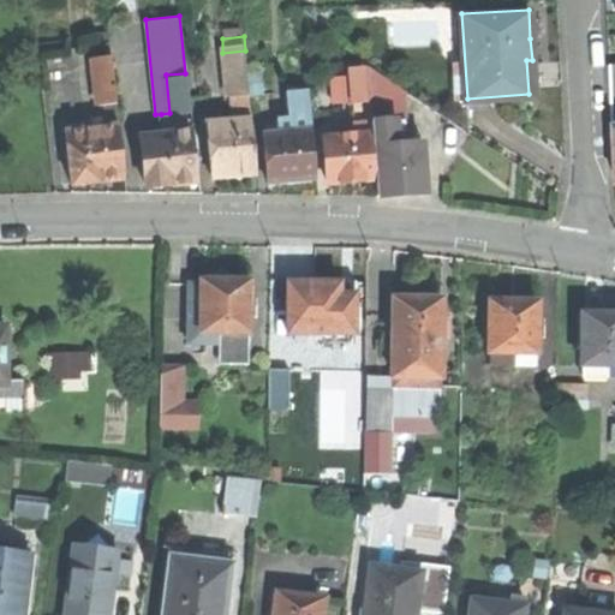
[(227,102),(249,101),(245,51),(222,53),(227,102)]
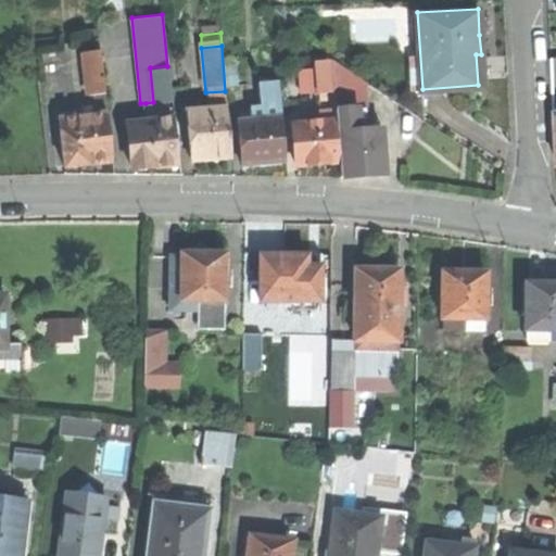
[(87,95),(103,92),(99,49),(83,51),(87,95)]
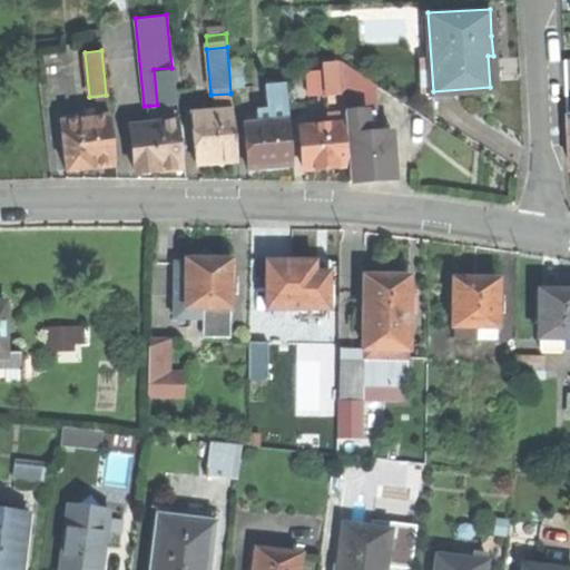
[(323,62),(325,96),(343,95),(341,61),(323,62)]
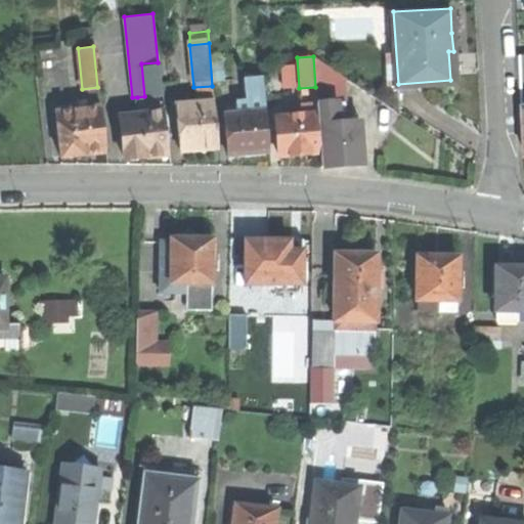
[(141,63),(144,96),(161,95),(158,62),(141,63)]
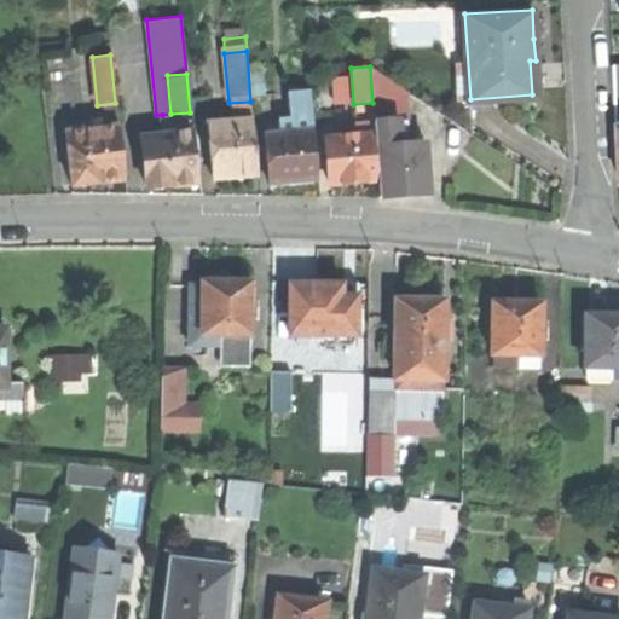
[(287,90),(290,123),(295,123),(296,132),(313,129),(311,87),(287,90)]
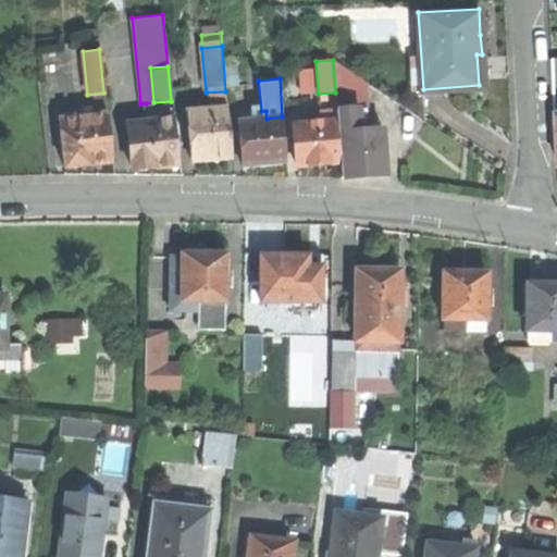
[(318,94),(320,121),(336,120),(336,109),(335,93),(318,94)]
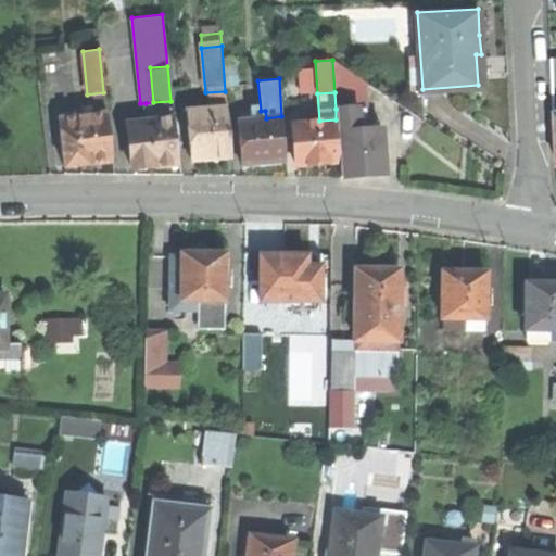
[(146,103),(148,122),(173,118),(171,101),(153,102),(146,103)]
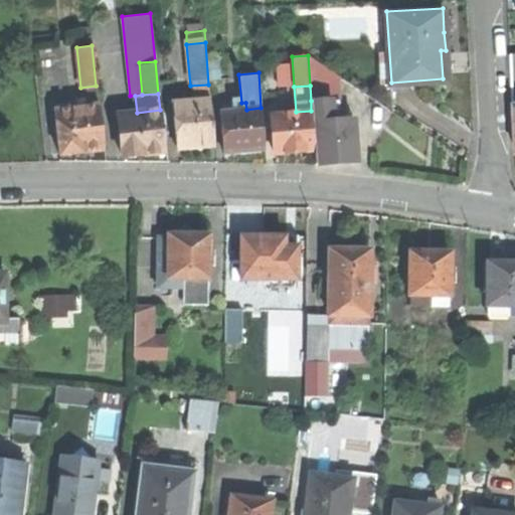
[(191,147),(213,146),(209,98),(172,101),(176,149),(191,147)]
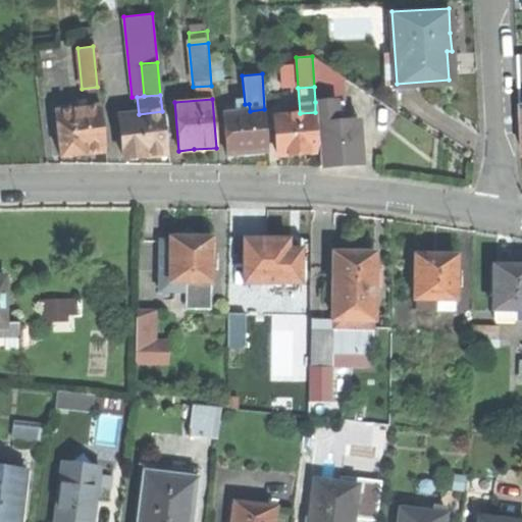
[(342,100),(315,102),(315,112),(316,125),(326,124),(325,117),(343,116),(342,100)]
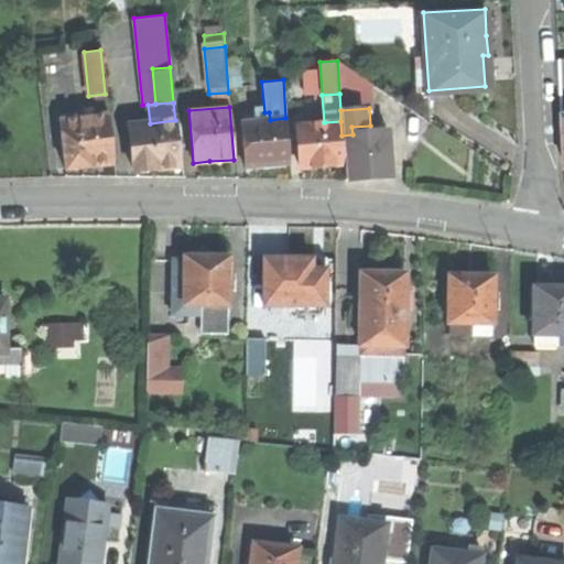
[(58,120),(63,167),(87,165),(112,163),(107,116),(84,118),(84,110),(66,112),(66,120),(58,120)]
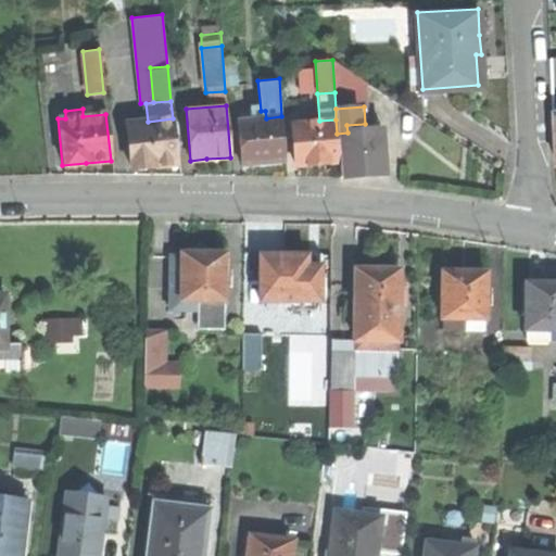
[(240,113),(241,119),(266,118),(265,111),(261,111),(240,113)]
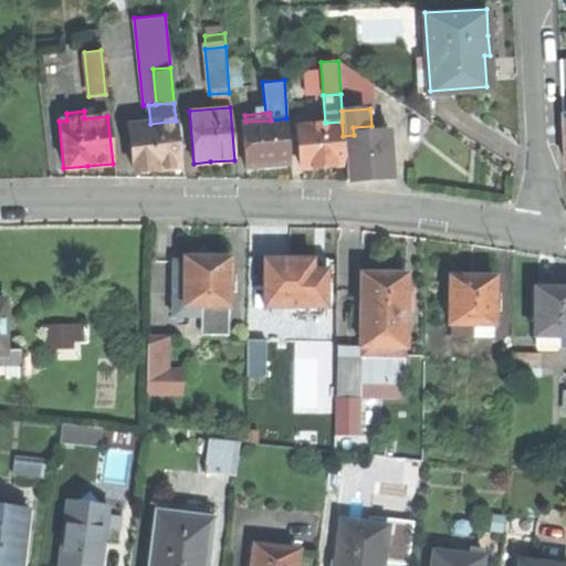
[(242,123),(245,167),(266,165),(291,164),(286,118),(271,121),(245,122),(242,123)]
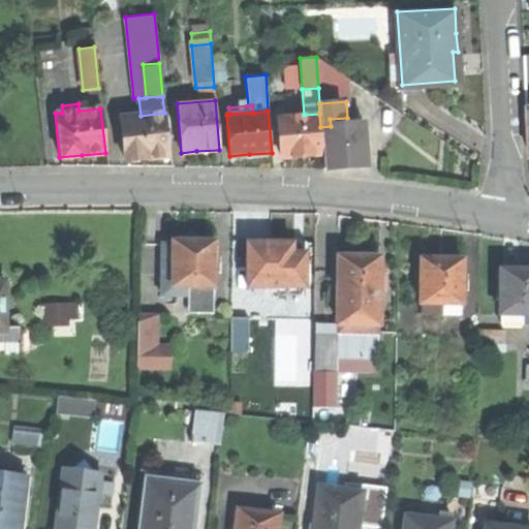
[(121,117),(125,158),(144,156),(167,154),(164,113),(141,116),(121,117)]
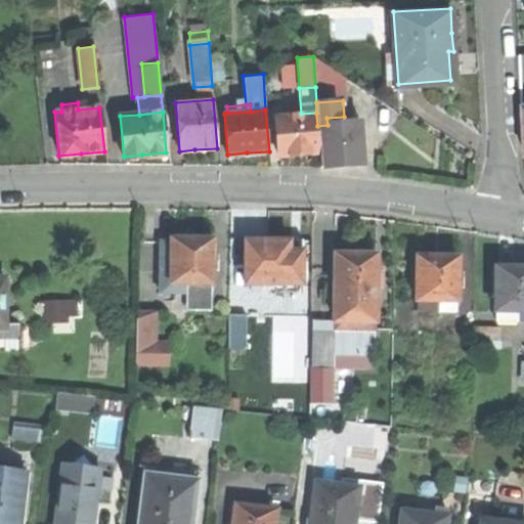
[(299,154),(319,153),(317,126),(316,113),(301,114),(277,115),(278,129),(279,143),(280,155),(299,154)]
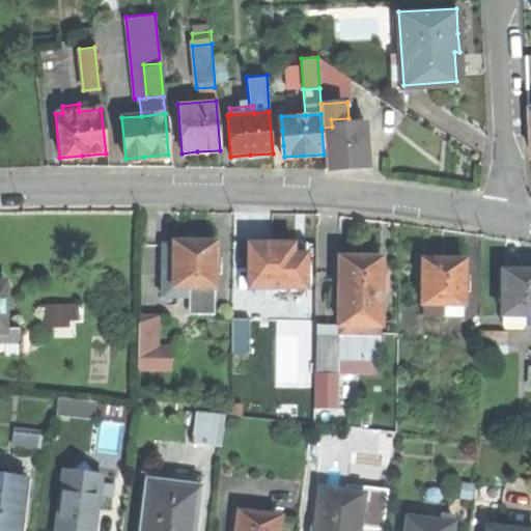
[(332,127),(322,128),(324,155),(325,167),(345,166),(366,165),(364,124),(350,126),(332,127)]
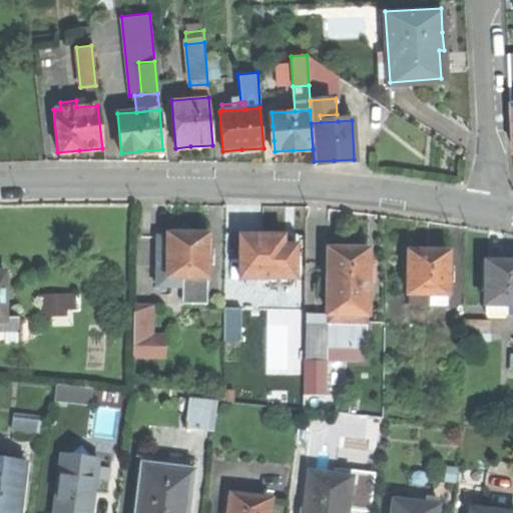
[(183,274),(209,274),(209,230),(189,230),(169,230),(169,233),(159,233),(158,271),(168,271),(168,274),(183,274)]
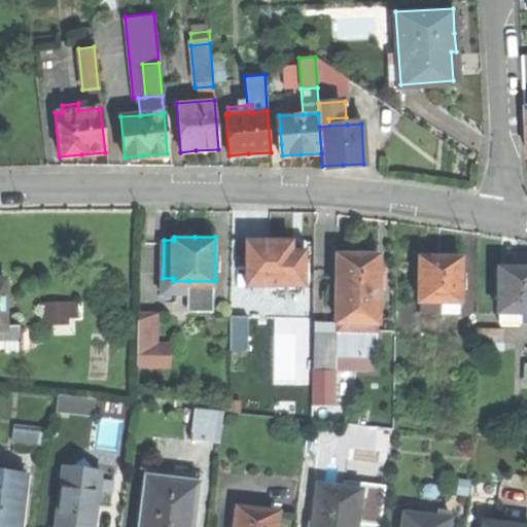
[(247,238),(247,282),(278,282),(300,282),(305,282),(305,249),(291,249),(291,239),(272,239),(247,238)]
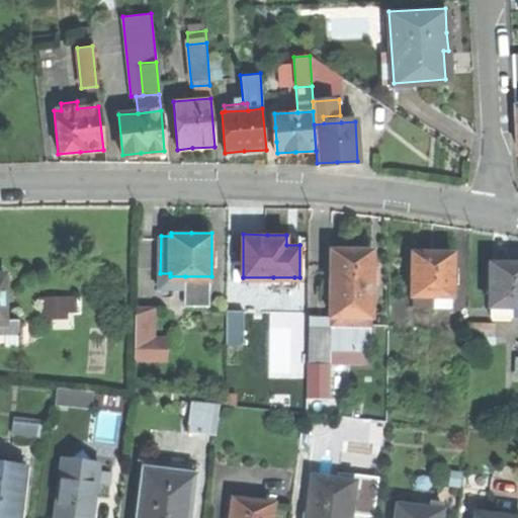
[(351,248),(332,248),(332,290),(334,290),(369,291),(373,291),(374,248),(351,248)]
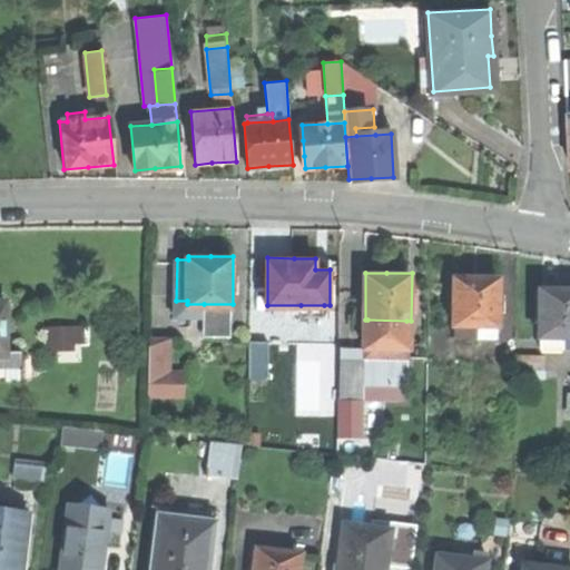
[(477,275),(454,276),(455,334),(480,334),(480,322),(501,322),(500,275),(477,275)]
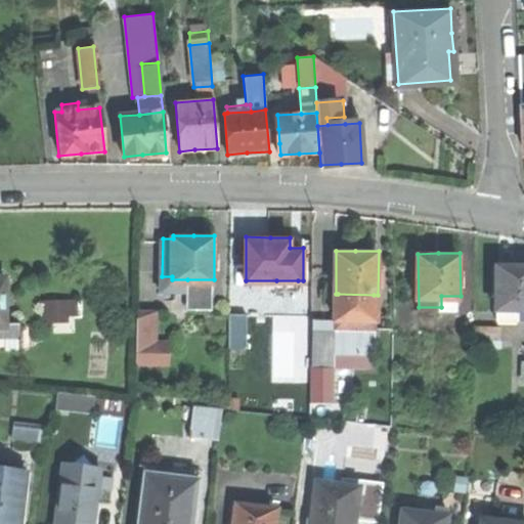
[(523,263),(517,263),(496,263),(496,307),(501,307),(501,319),(520,319),(520,307),(523,307),(523,263)]
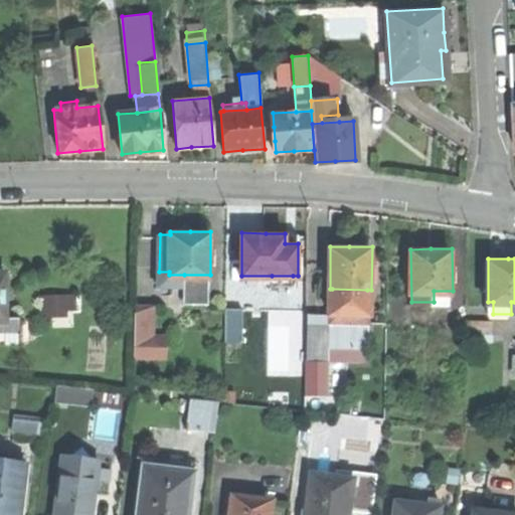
[(210,302),(210,275),(184,275),(184,302),(210,302)]
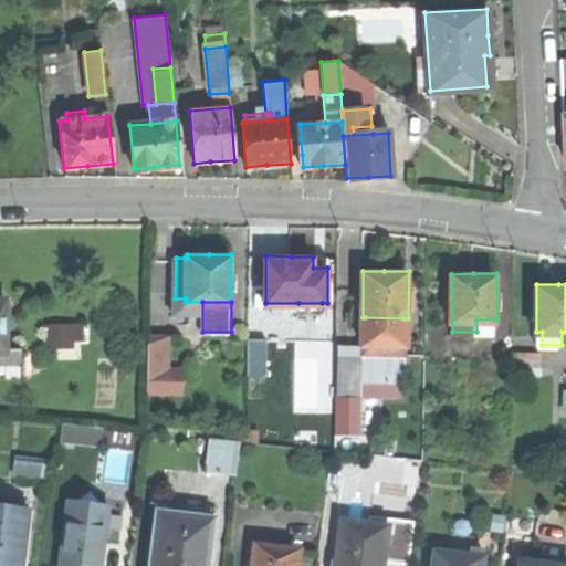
[(402,344),(404,318),(365,317),(364,343),(402,344)]
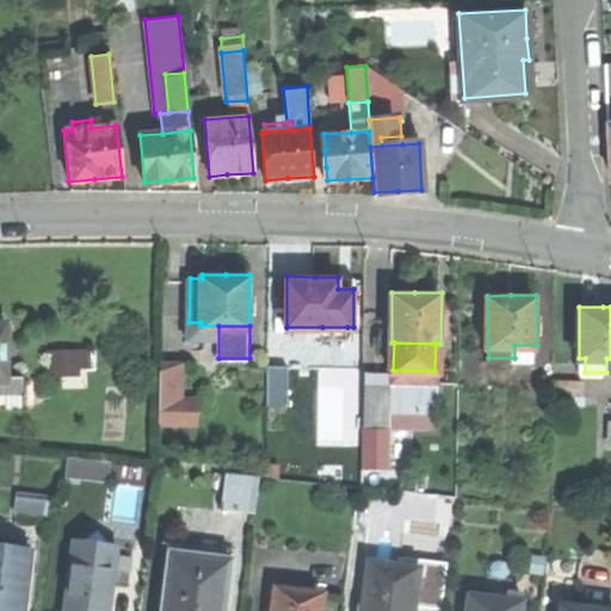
[(53,372),(91,371),(91,346),(53,349),(53,372)]
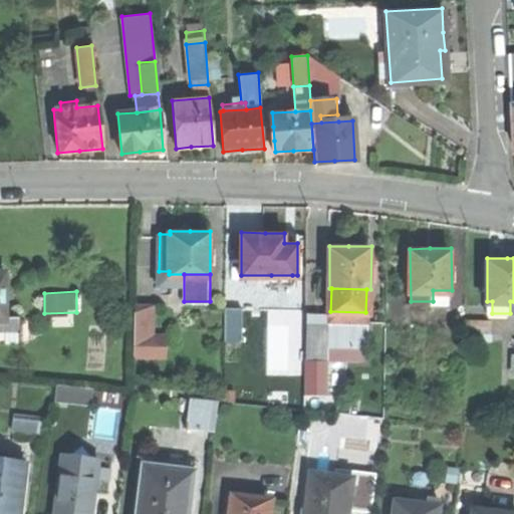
[(133,350),(150,350),(151,304),(134,304),(133,350)]
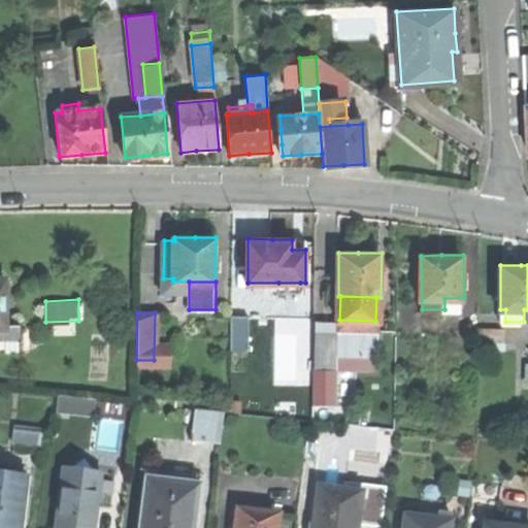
[(232,348),(250,348),(250,314),(231,314),(232,348)]
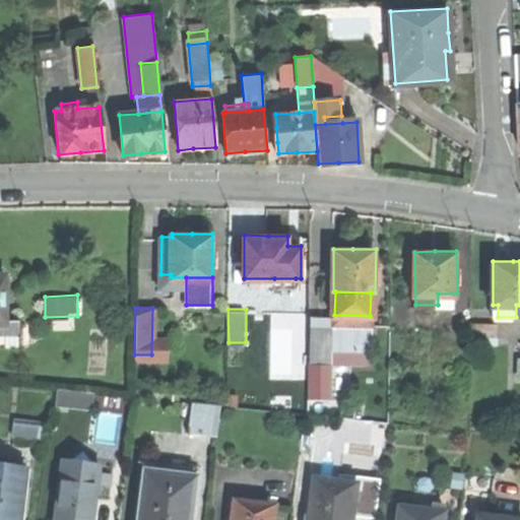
[(375,323),(370,316),(334,315),(334,324),(331,324),(331,350),(374,351),(375,323)]
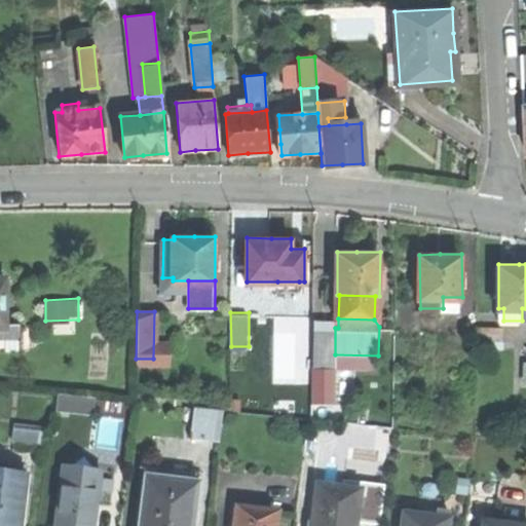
[(165,360),(153,359),(136,359),(135,377),(164,377),(165,360)]
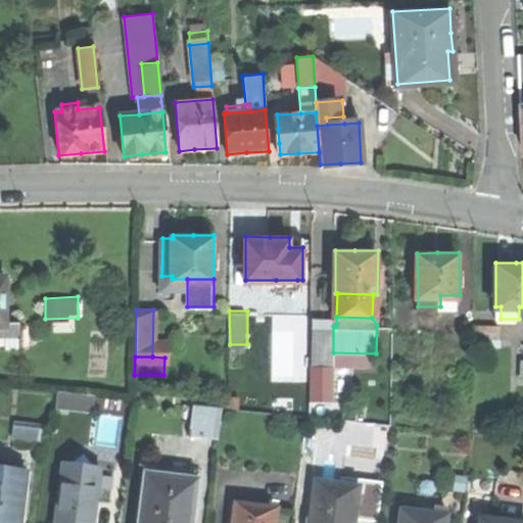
[(189,434),(219,437),(221,407),(192,403),(189,434)]
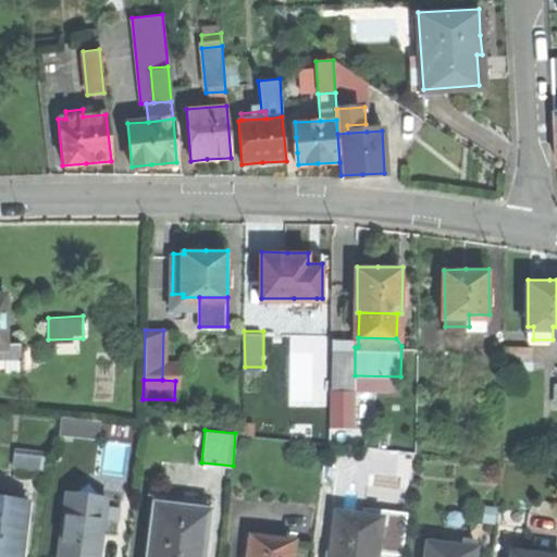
[(67,491),(64,512),(103,518),(106,502),(84,484),(78,492),(67,491)]
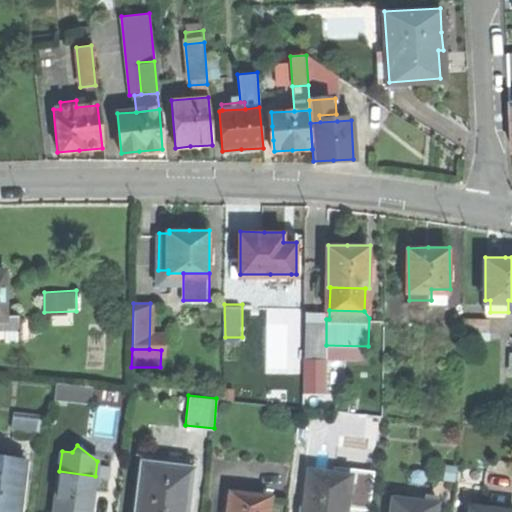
[(19,511),(26,458),(0,454),(0,511),(19,511)]
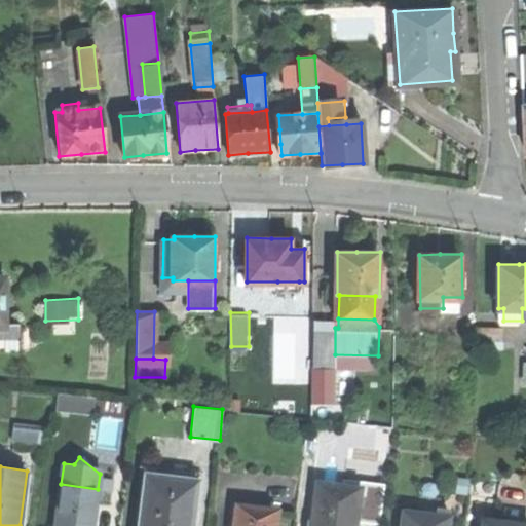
[(191,525),(196,483),(149,477),(142,525),(191,525)]
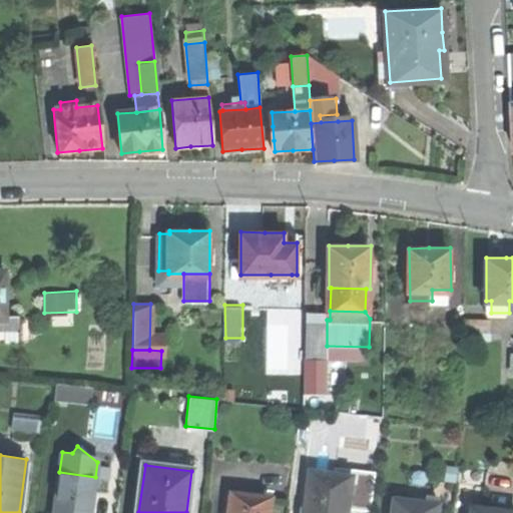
[(459,481),(489,485),(491,470),(460,467),(459,481)]
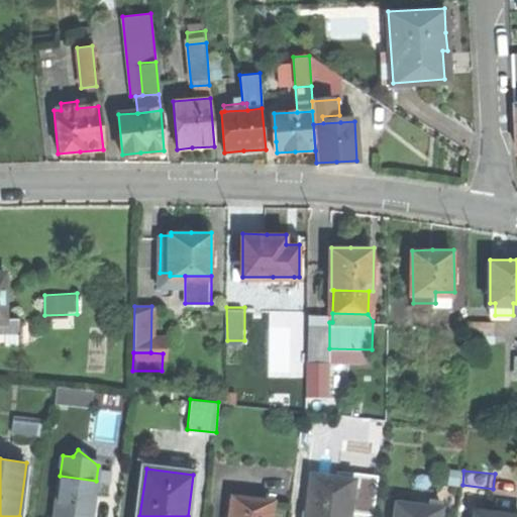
[(314,475),(311,495),(352,501),(355,480),(314,475)]
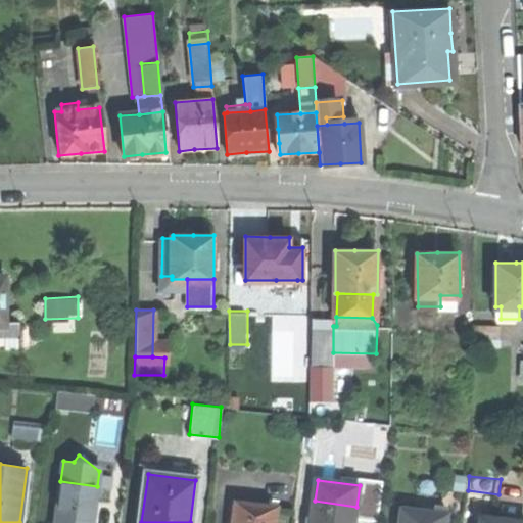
[(92,522),(97,486),(60,481),(55,522),(92,522)]
